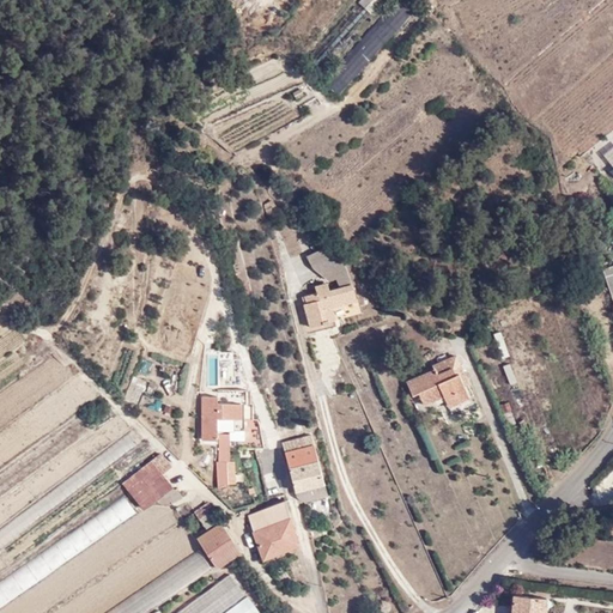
[(395,0),(386,11),(374,0),(363,0),(304,64),(339,95),(418,5),(413,0),(395,0)]
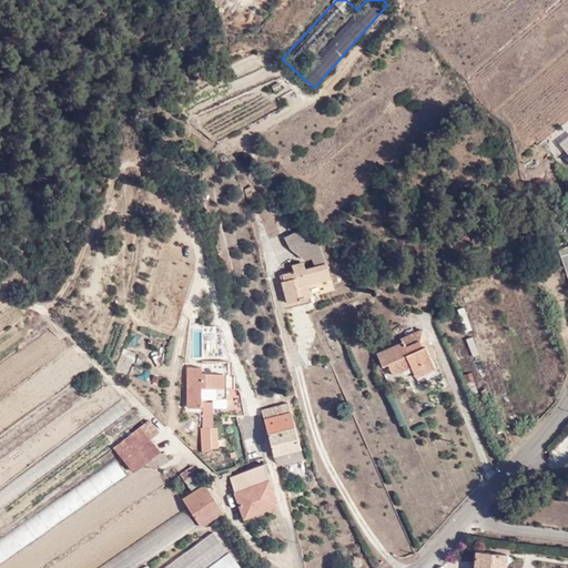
[(346,0),(357,10),(366,0),(346,0)]
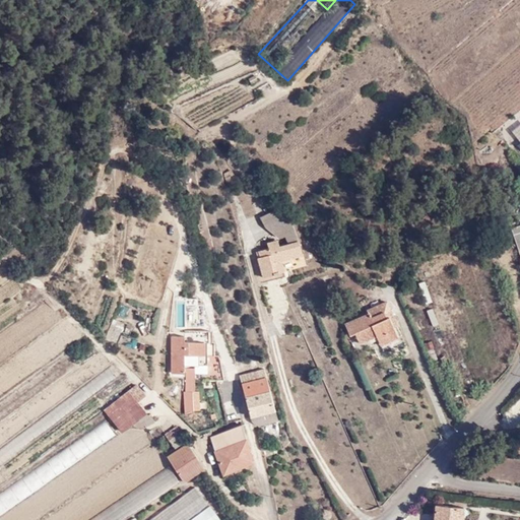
[(275,262),(282,260),(305,254),(302,241),(294,223),(277,209),(260,217),(264,226),(279,239),(268,242),(270,248),(264,250),(265,256),(261,257),(260,258),(265,277),(277,273),(275,262)]
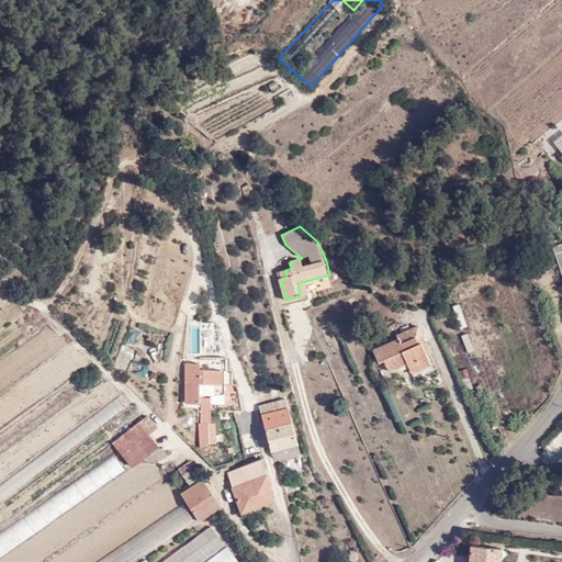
[(537,243),(541,248),(550,244),(544,235),(537,243)]
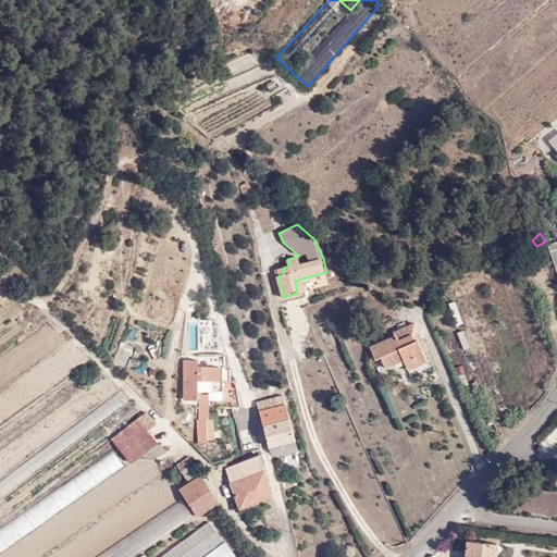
[(306,291),(302,279),(295,281),(297,293),(306,291)]
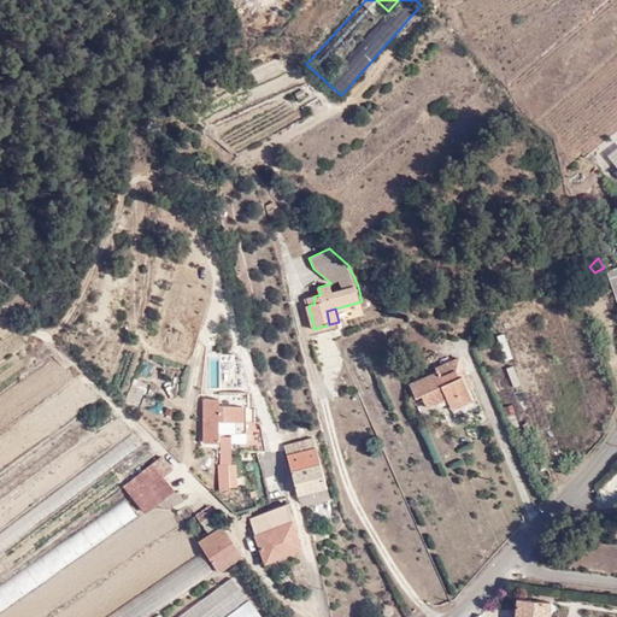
[(440,371),(412,385),(417,397),(423,394),(428,406),(448,398),(453,409),(472,399),(464,376),(468,375),(462,358),(439,369),(440,371)]
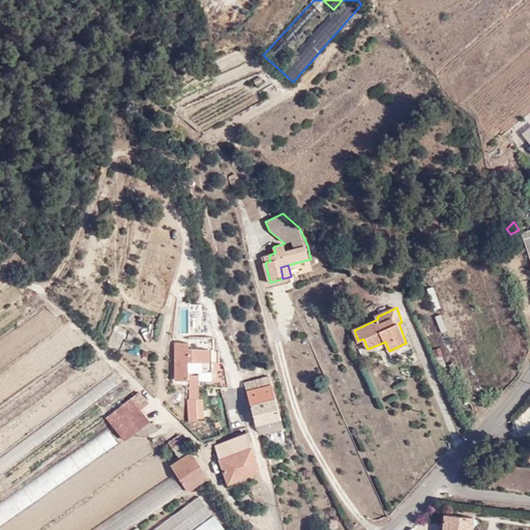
[(192,333),(210,332),(209,311),(192,312),(192,333)]
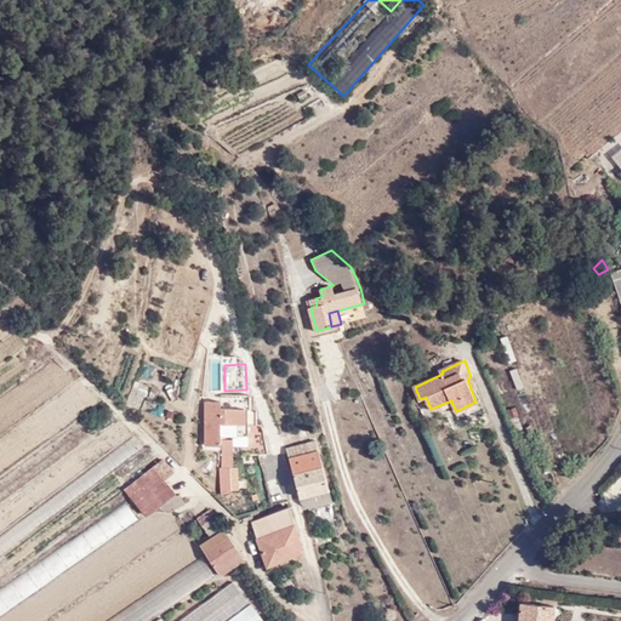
[(250,410),(250,397),(222,396),(222,403),(205,403),(205,446),(221,446),(221,495),(239,491),(239,468),(235,468),(235,449),(249,449),(249,456),(267,456),(263,426),(257,426),(257,409),(250,410)]
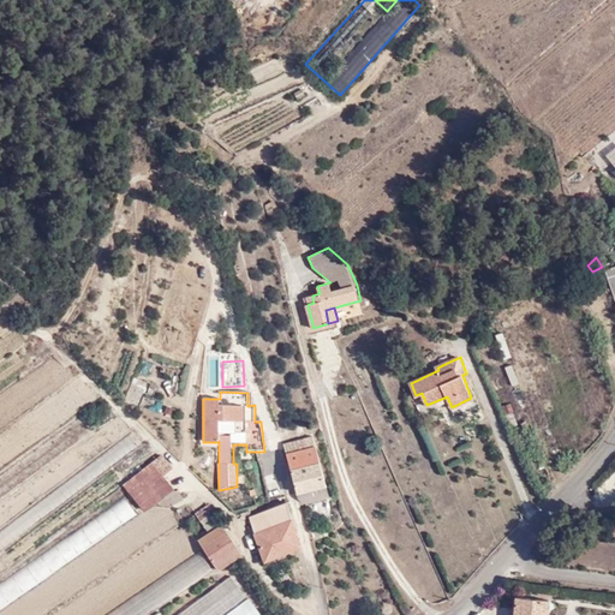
[(314,436),(299,441),(312,488),(326,483),(314,436)]
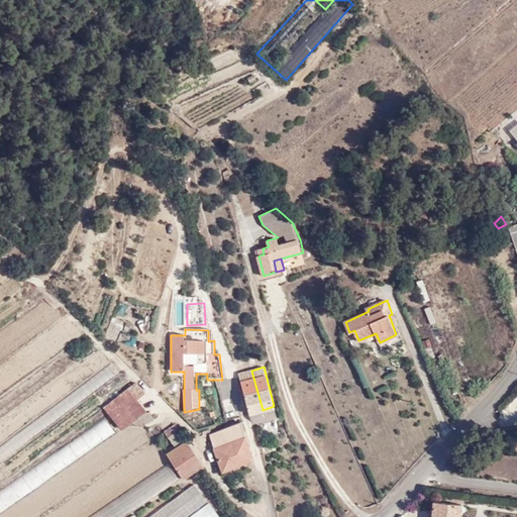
[(240,374),(251,414),(263,410),(251,371),(240,374)]
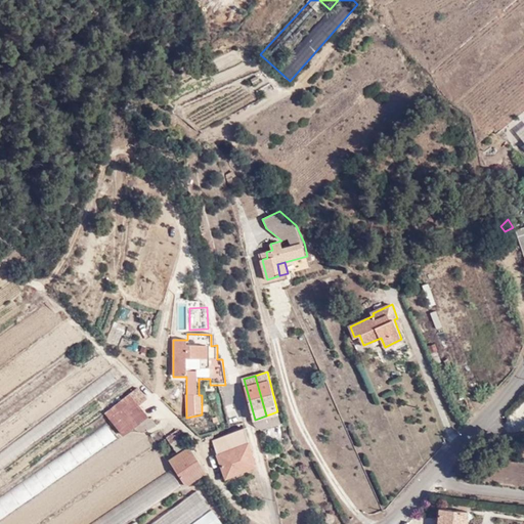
[(140,405),(147,399),(139,388),(105,413),(122,434),(132,427),(142,430),(148,430),(157,425),(155,421),(149,418),(140,405)]
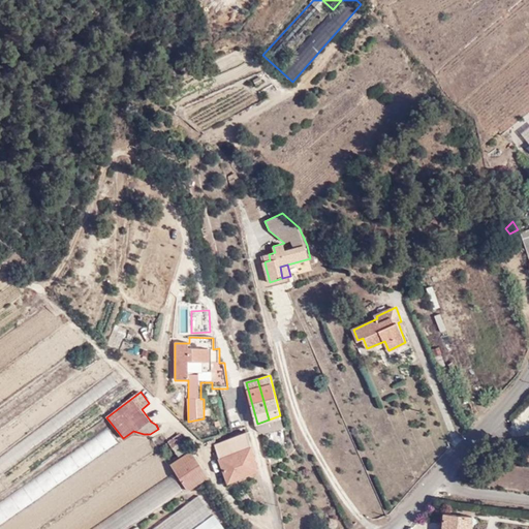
[(269,419),(273,432),(284,428),(280,415),(269,419)]
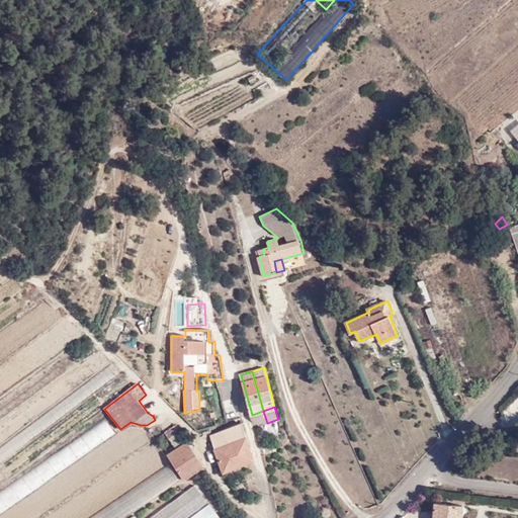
[(263,411),(252,415),(253,421),(259,425),(267,423),(263,411)]
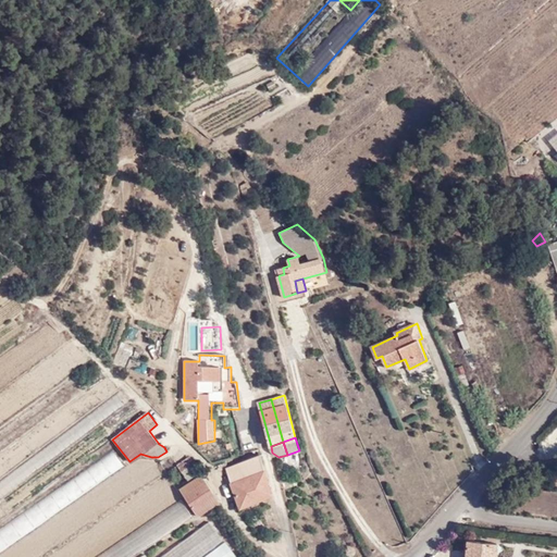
[(240,507),(272,494),(260,455),(229,469),(240,507)]
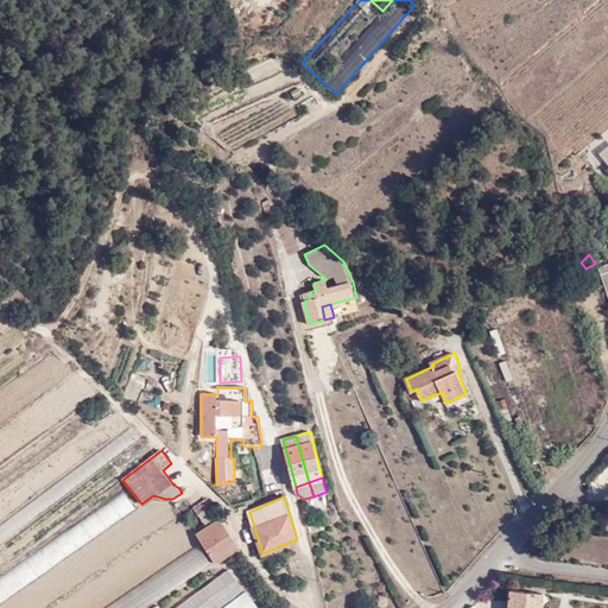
[(198,515),(213,506),(208,499),(194,507),(198,515)]
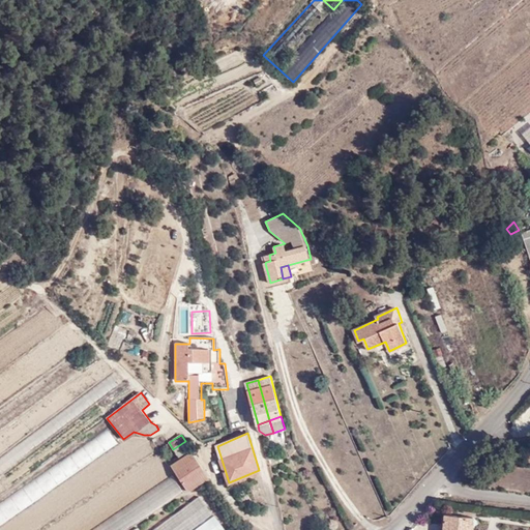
[(189,492),(196,487),(209,477),(193,451),(179,461),(173,466),(189,492)]
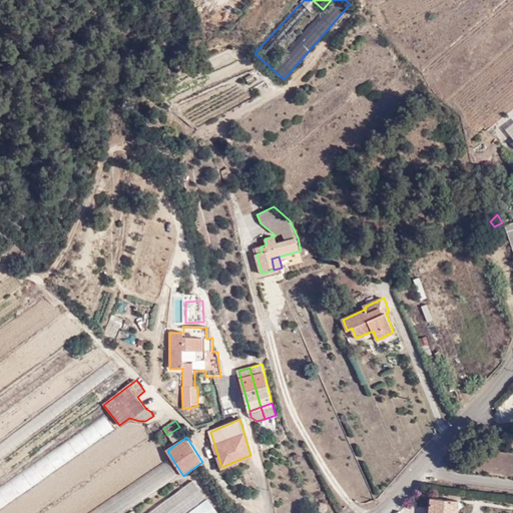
[(148,512),(184,512),(205,498),(193,481),(148,512)]
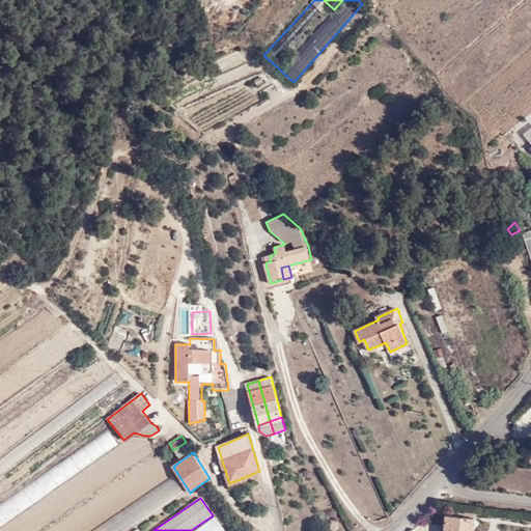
[(473,530),(474,518),(447,515),(445,530),(473,530)]
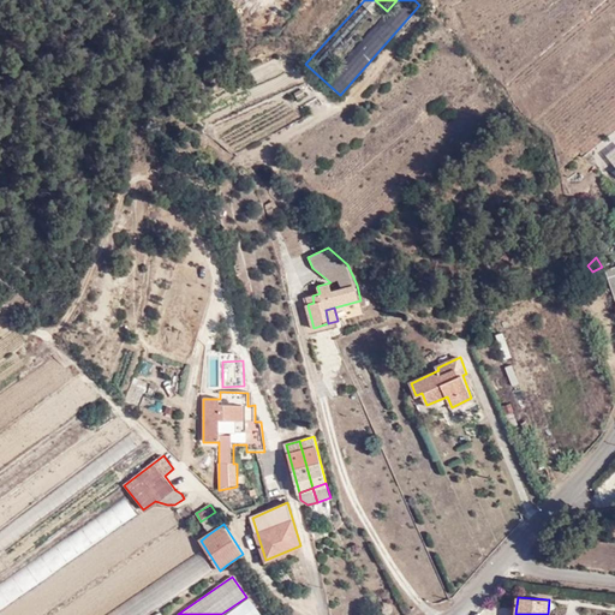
[(263,614),(251,598),(227,614),(263,614)]
